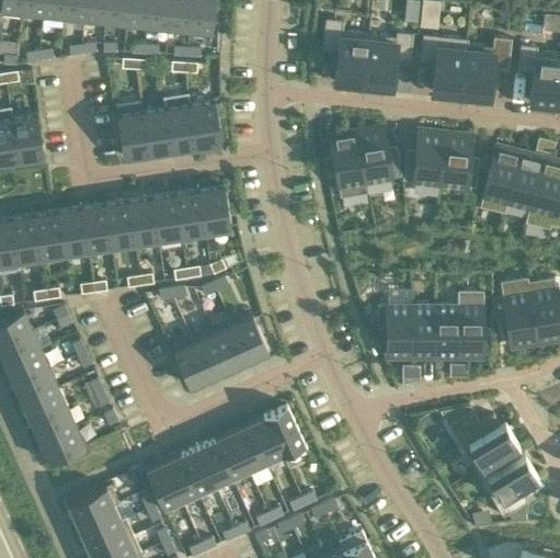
[(0,10),(22,12),(23,0),(0,0),(0,9),(0,10)]
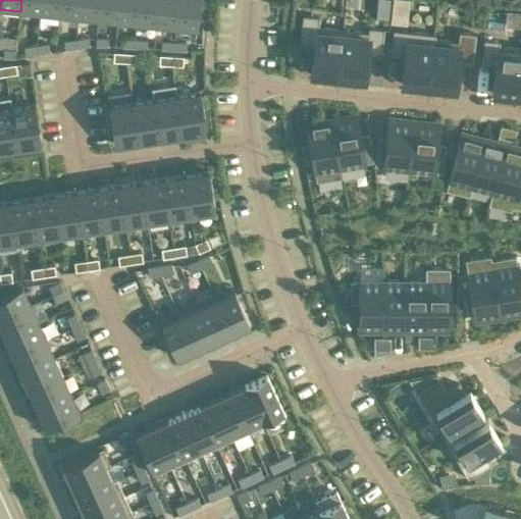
[(21,0),(20,11),(40,13),(41,0),(21,0)]
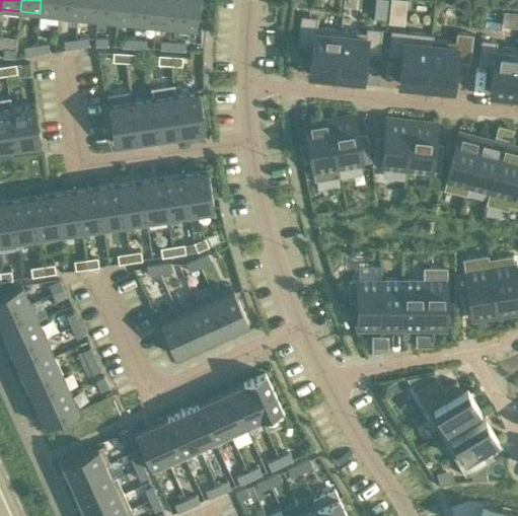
[(59,15),(60,0),(41,0),(40,13),(59,15)]
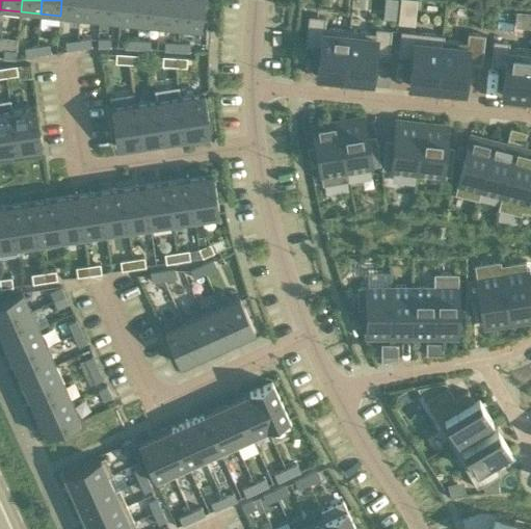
[(61,0),(60,16),(80,18),(81,0),(61,0)]
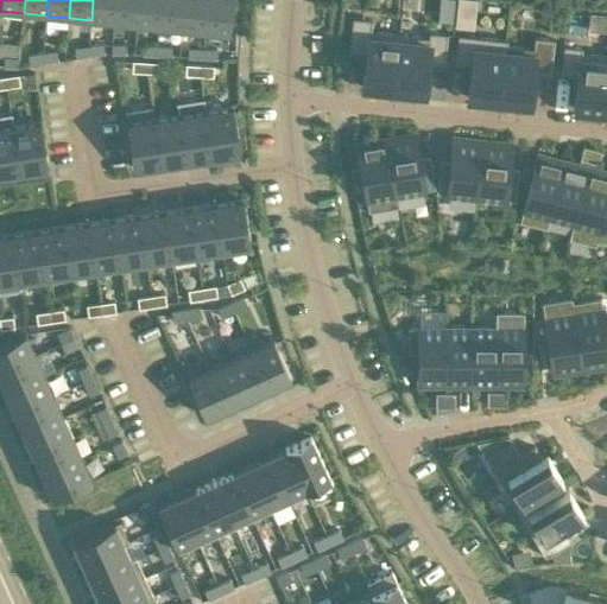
[(93,0),(92,20),(114,23),(117,0),(93,0)]
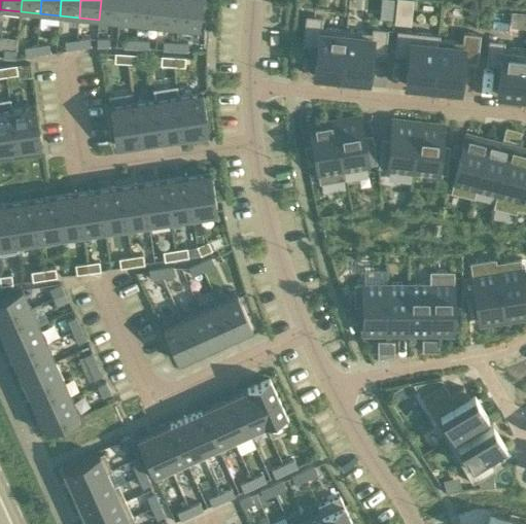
[(101,0),(99,20),(119,22),(120,0),(101,0)]
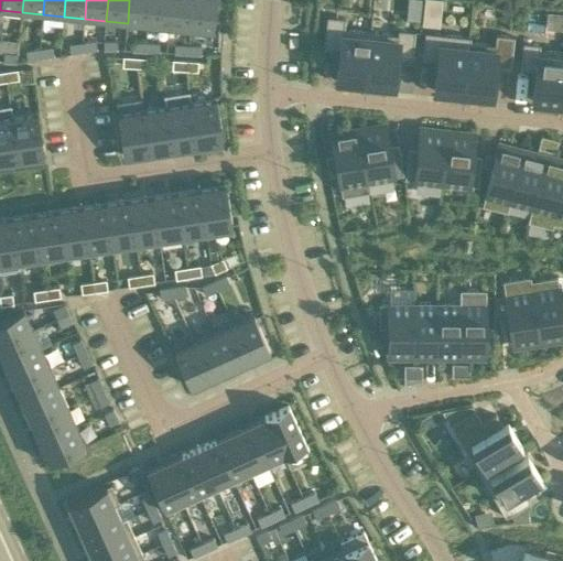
[(150,0),(129,0),(128,23),(149,24),(150,0)]
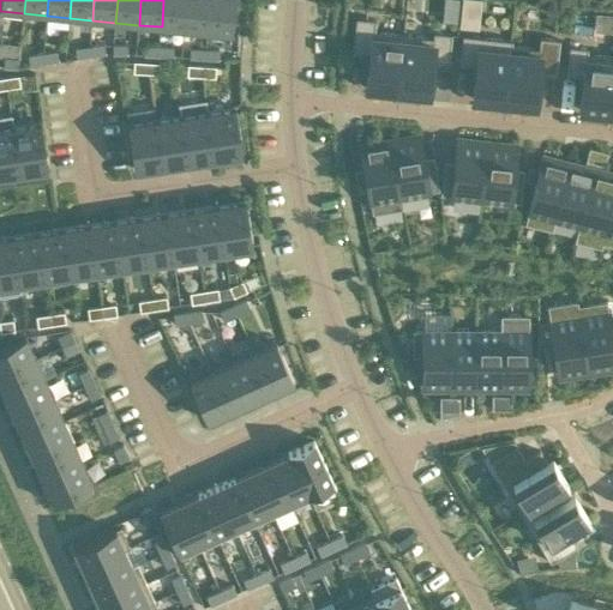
[(163,0),(162,26),(185,29),(187,0),(163,0)]
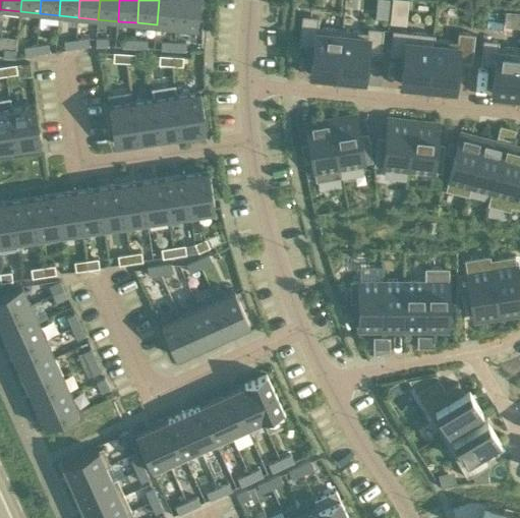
[(159,0),(157,24),(176,26),(178,0),(159,0)]
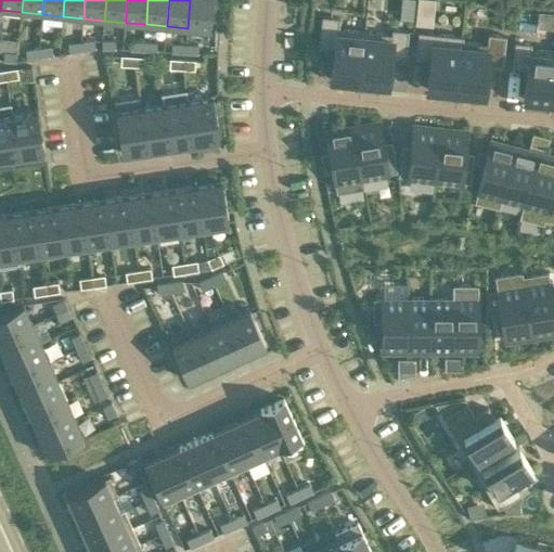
[(211,0),(190,0),(188,28),(209,30),(211,0)]
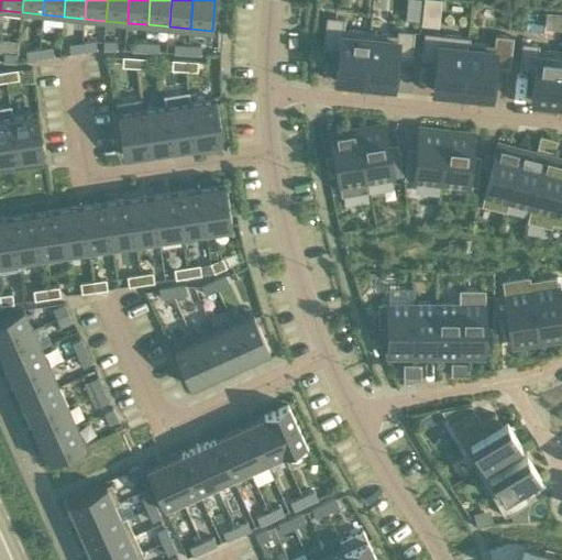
[(561,15),(551,13),(548,26),(561,29),(561,15)]
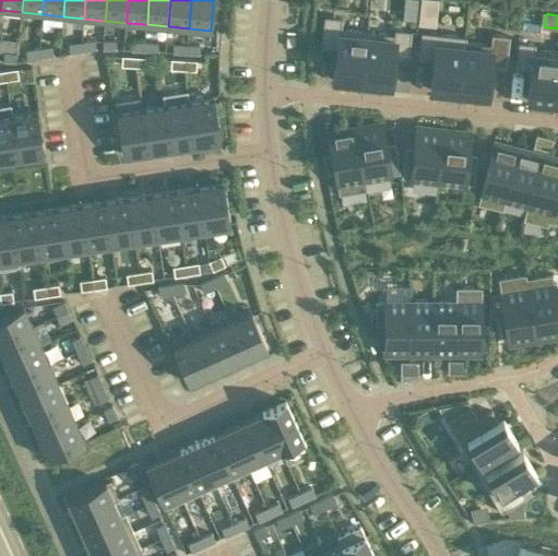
[(324,19),(321,50),(336,51),(333,82),(361,85),(367,34),(341,32),(342,21),(324,19)]
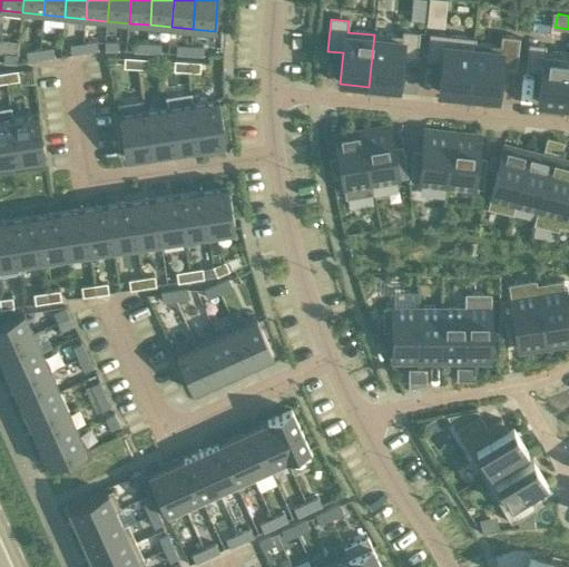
[(444,29),(445,20),(429,19),(428,27),(444,29)]
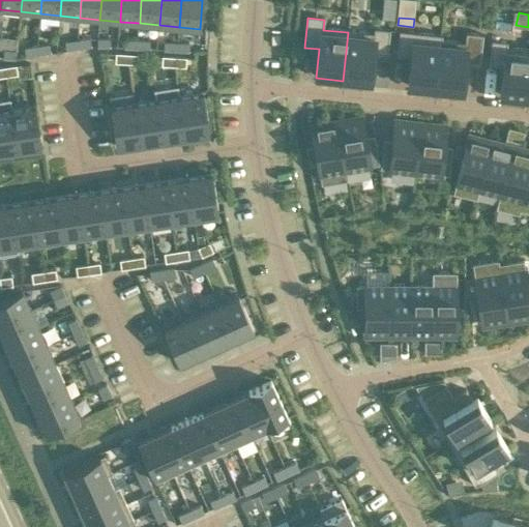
[(348,32),(343,81),(370,84),(373,54),(387,56),(389,32),(374,30),(374,35),(348,32)]
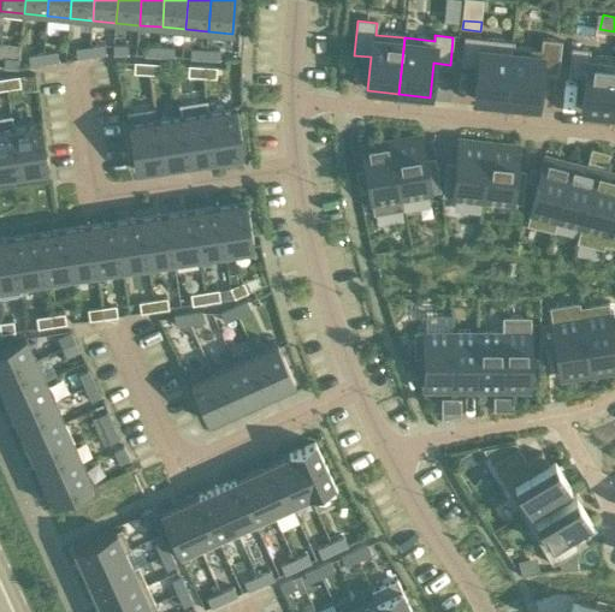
[(465,39),(461,66),(478,67),(474,102),(506,105),(512,49),(513,49),(514,43),(465,39)]
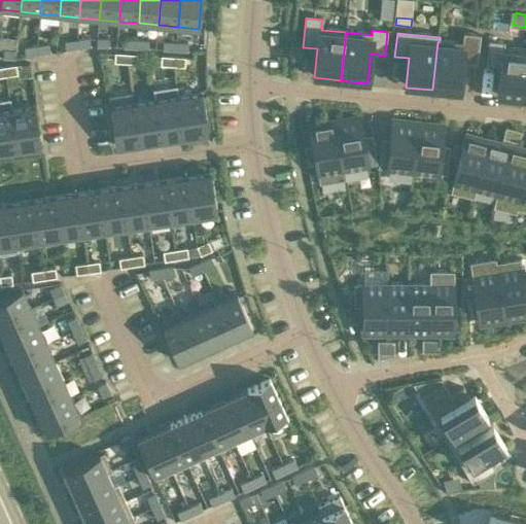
[(437,42),(432,90),(459,93),(462,65),(477,66),(480,36),(463,35),(462,44),(439,42),(437,42)]
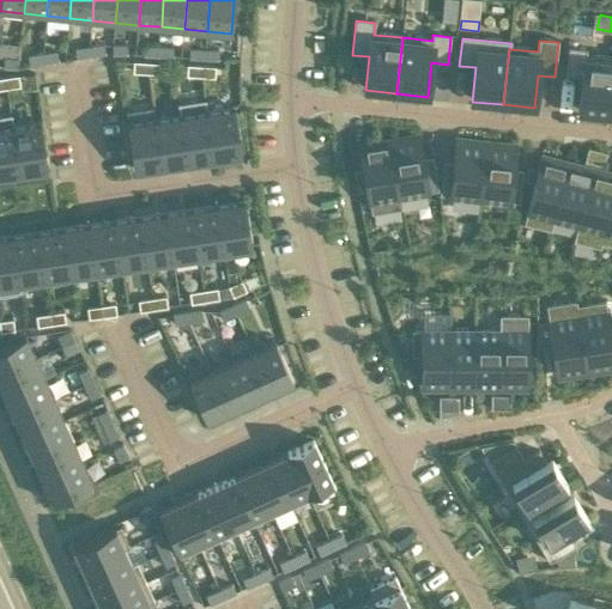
[(144,58),(158,59),(159,49),(145,48),(144,58)]
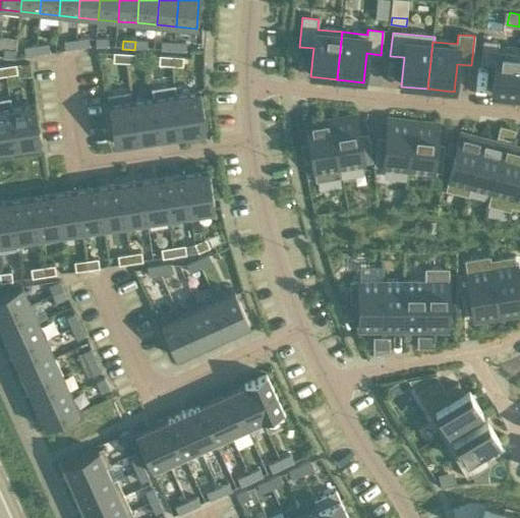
[(89,42),(76,44),(77,52),(91,50),(89,42)]
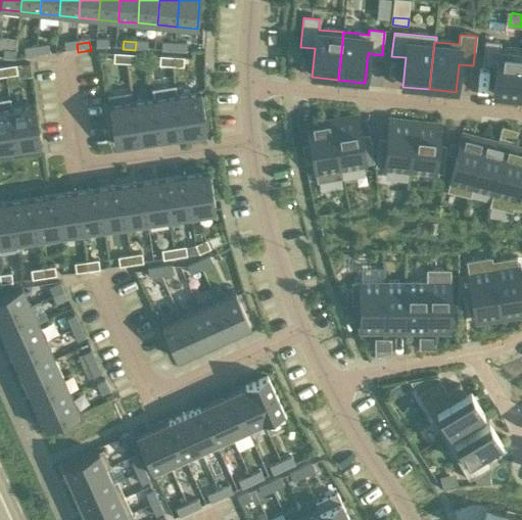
[(148,43),(136,42),(135,50),(147,51),(148,43)]
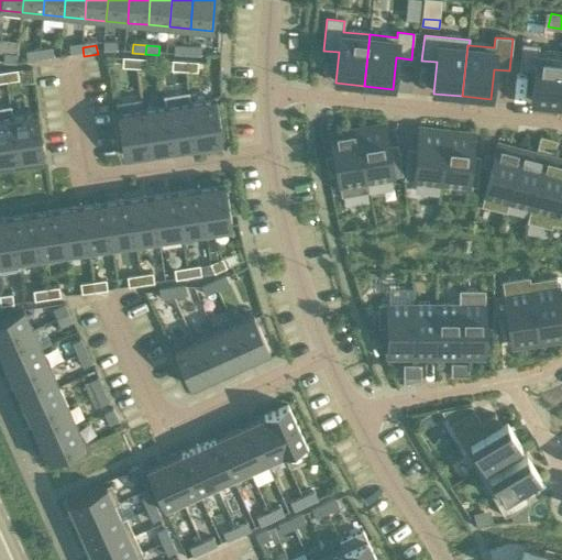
[(522,45),(519,70),(535,73),(531,103),(560,107),(561,91),(561,54),(538,52),(539,47),(522,45)]
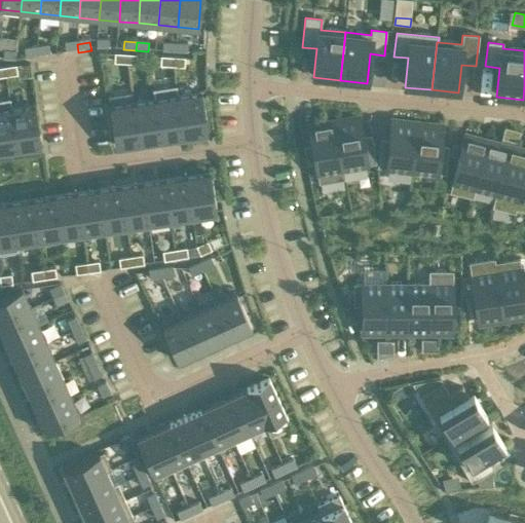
[(97,51),(110,52),(110,44),(98,43),(97,51)]
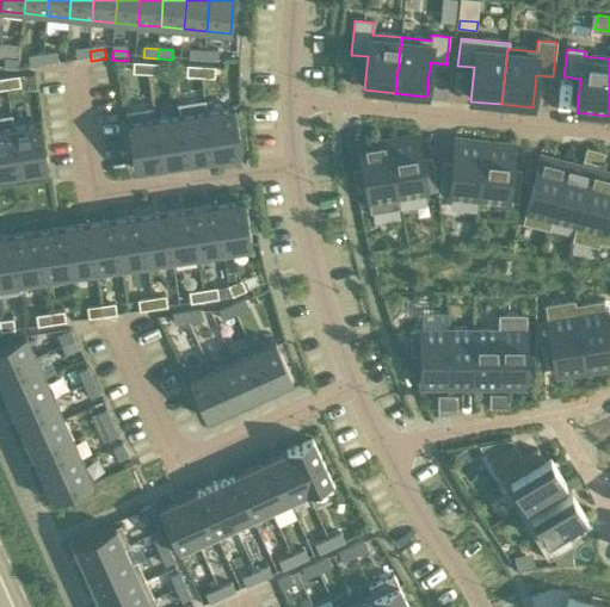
[(204,61),(204,51),(190,50),(189,61),(204,61)]
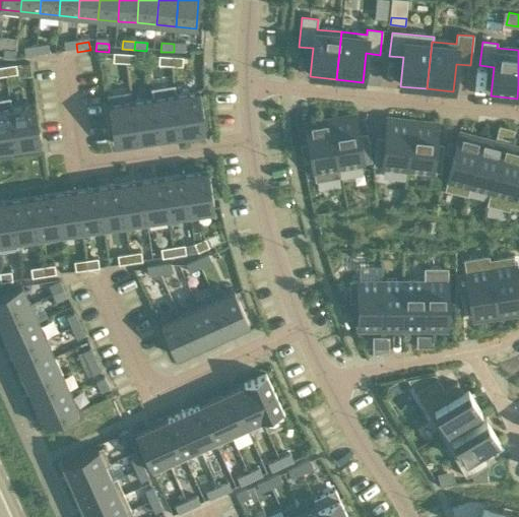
[(64,46),(65,54),(77,52),(76,44),(64,46)]
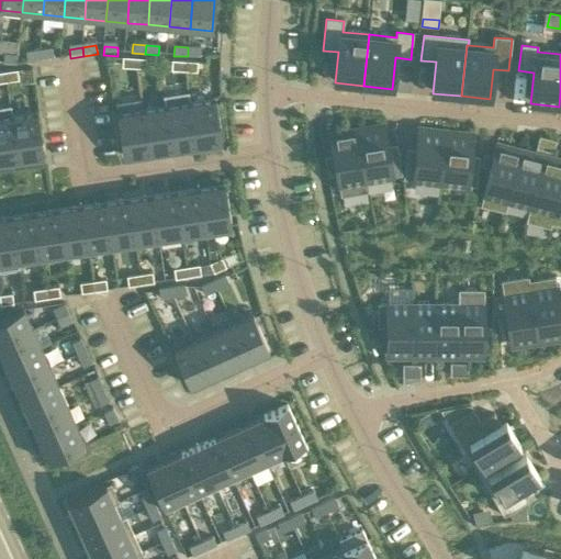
[(201,48),(188,47),(188,56),(201,57),(201,48)]
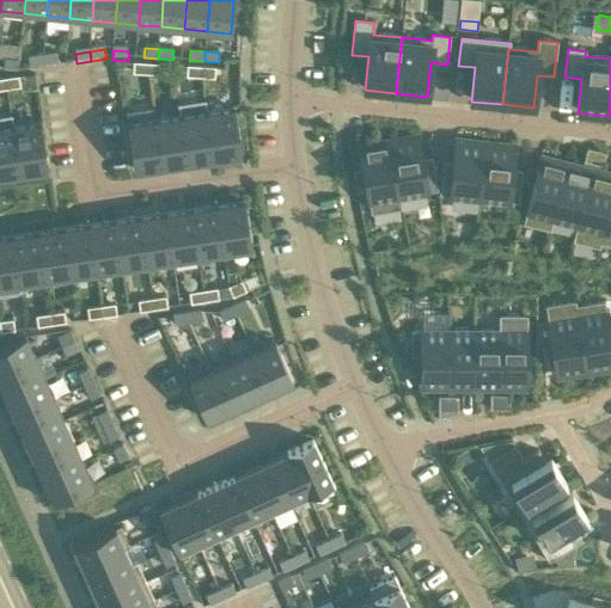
[(57,54),(43,55),(44,66),(59,63),(57,54)]
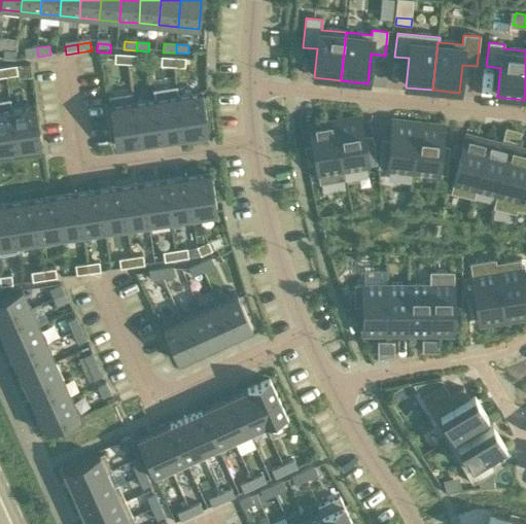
[(38,57),(37,47),(25,49),(26,58),(38,57)]
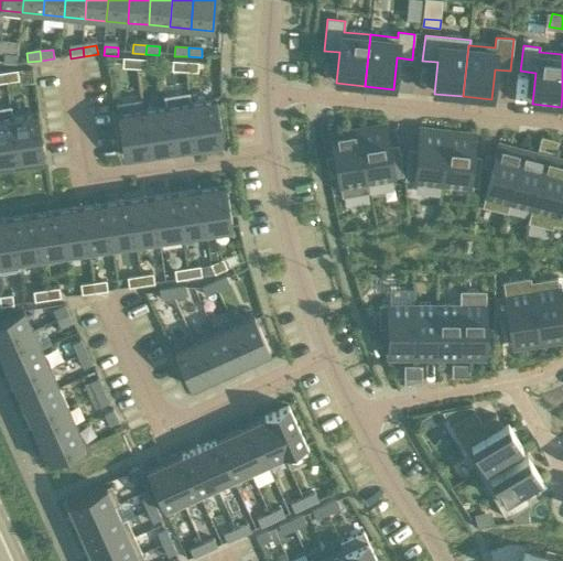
[(3,64),(17,65),(18,56),(4,55),(3,64)]
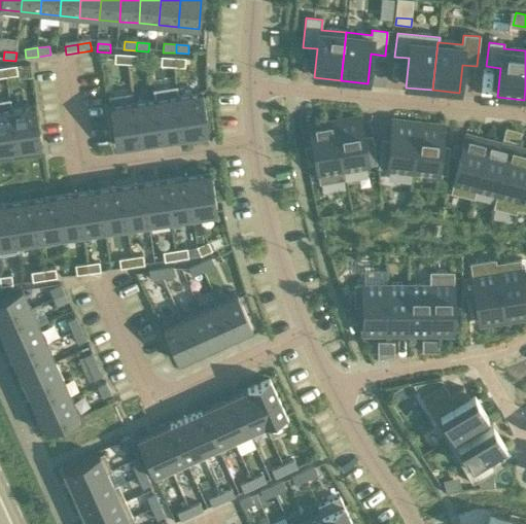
[(127,65),(128,56),(115,55),(114,64),(127,65)]
